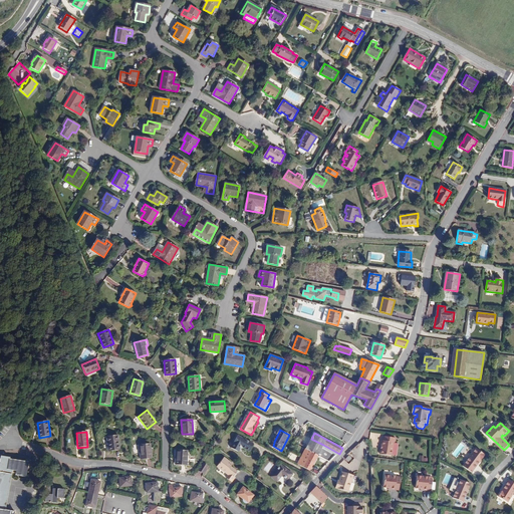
[(117,436),(106,437),(108,451),(119,450),(117,436)]
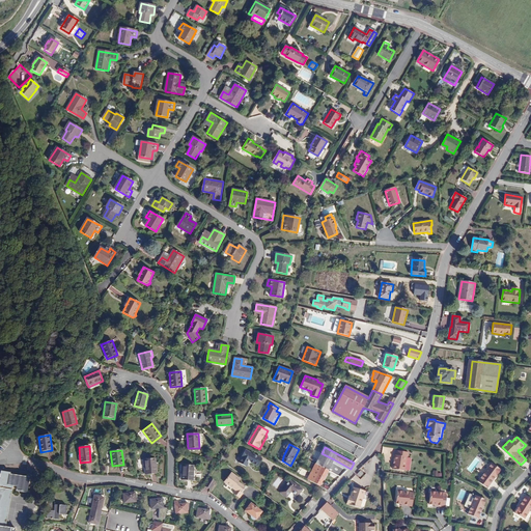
[(261,458),(246,450),(239,463),(254,471),(261,458)]
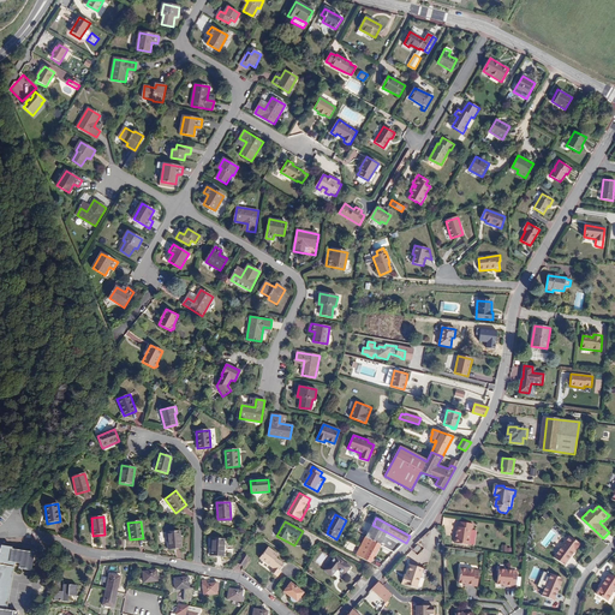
[(467,544),(470,529),(471,529),(472,524),(458,521),(458,527),(457,526),(454,543),(467,544)]
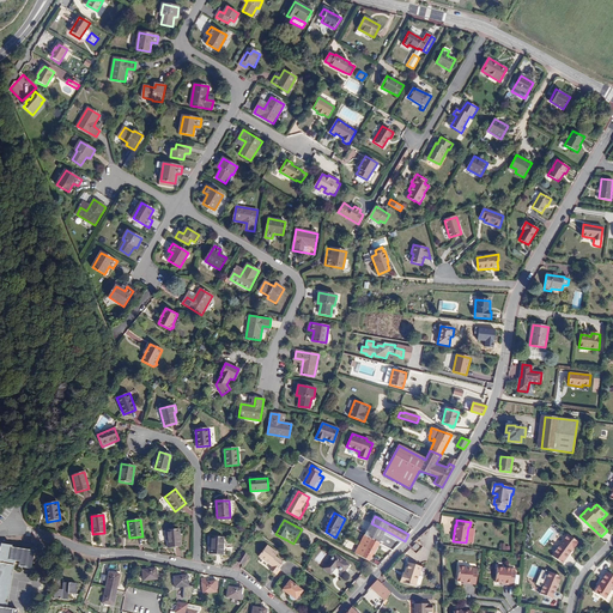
[(386,530),(371,523),(366,533),(375,538),(374,539),(376,540),(375,541),(378,544),(386,530)]
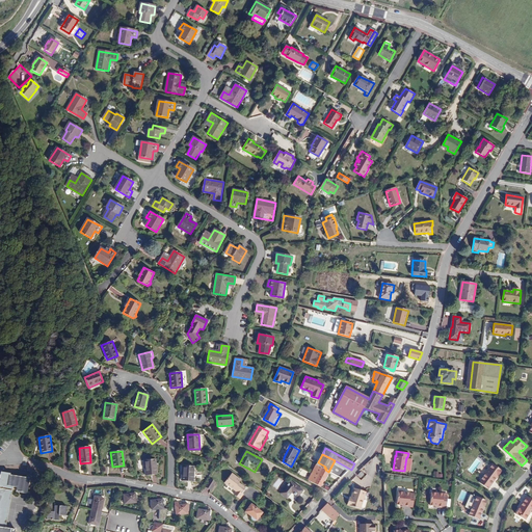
[(156,459),(144,460),(145,476),(157,475),(156,459)]
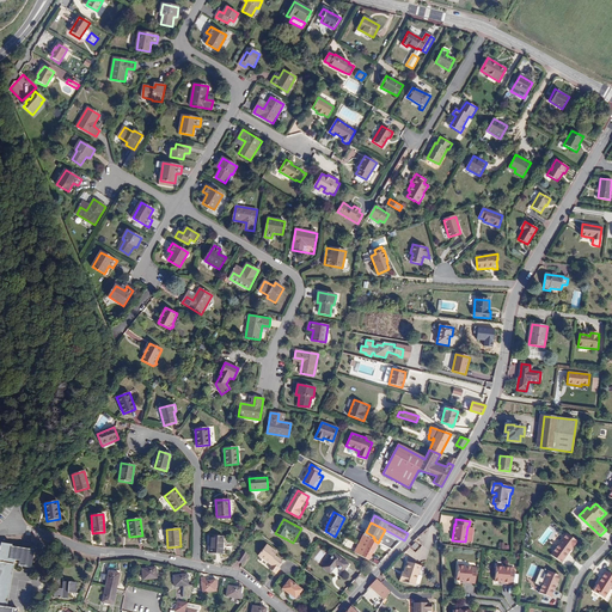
[(366,532),(354,552),(368,561),(378,543),(374,540),(375,539),(373,538),(374,537),(366,532)]
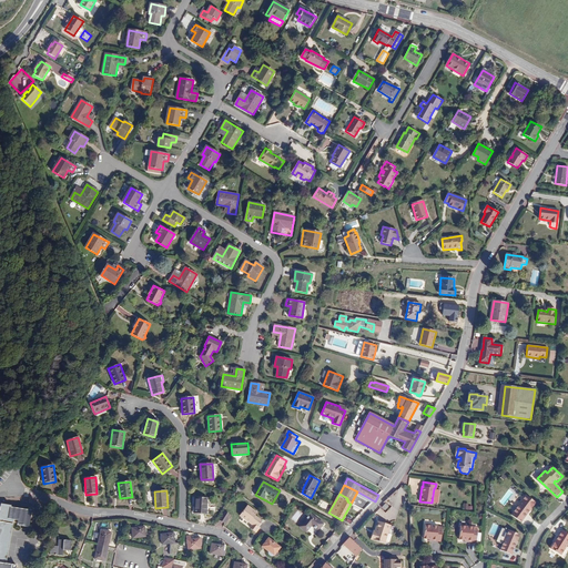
[(537,503),(527,495),(511,514),(521,521),(530,510),(530,509),(531,507),(533,508),(537,503)]
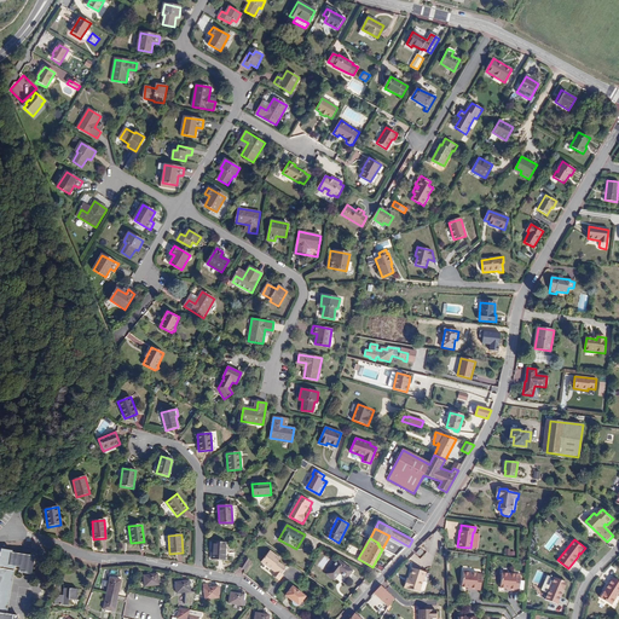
[(226,543),(213,542),(212,560),(225,561),(226,543)]
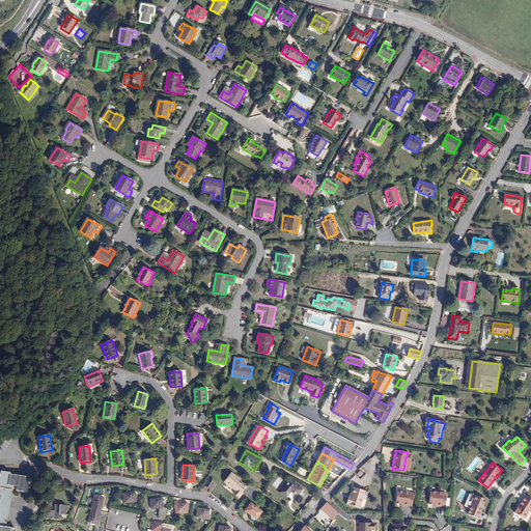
[(0,530),(15,530),(16,528),(6,527),(12,488),(17,490),(17,492),(26,494),(28,477),(1,473),(0,476),(0,530)]
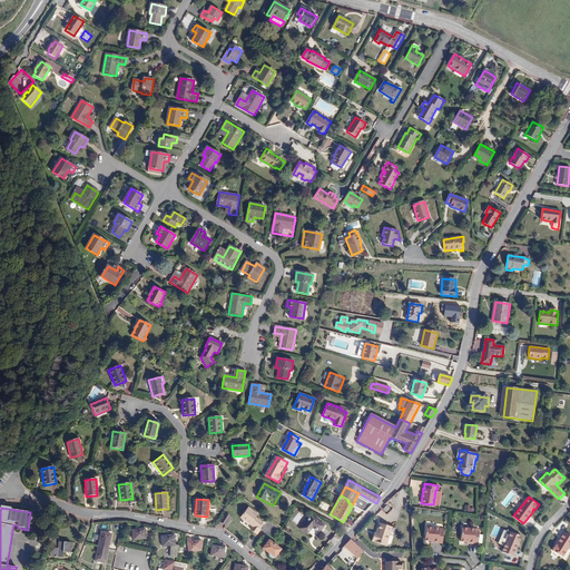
[(241,518),(253,527),(251,530),(257,534),(261,530),(258,528),(263,523),(255,518),(257,514),(249,508),(241,518)]
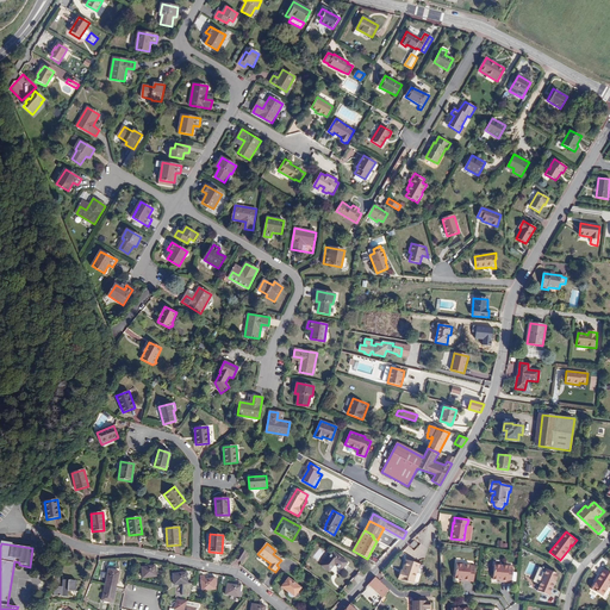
[(247,554),(240,549),(235,558),(242,562),(247,554)]
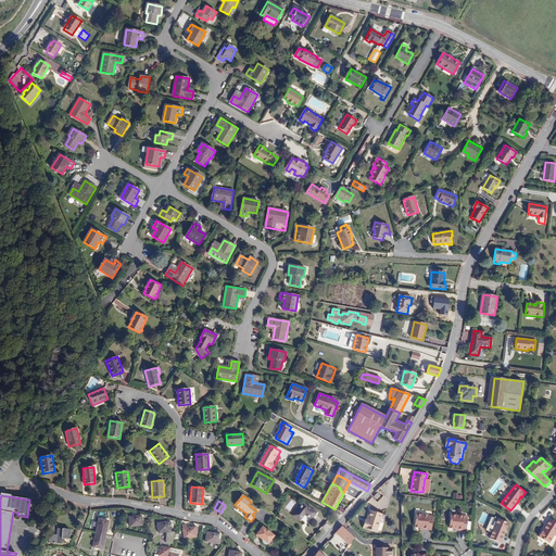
[(316,513),(304,503),(293,516),(300,521),(305,515),(311,519),(316,513)]
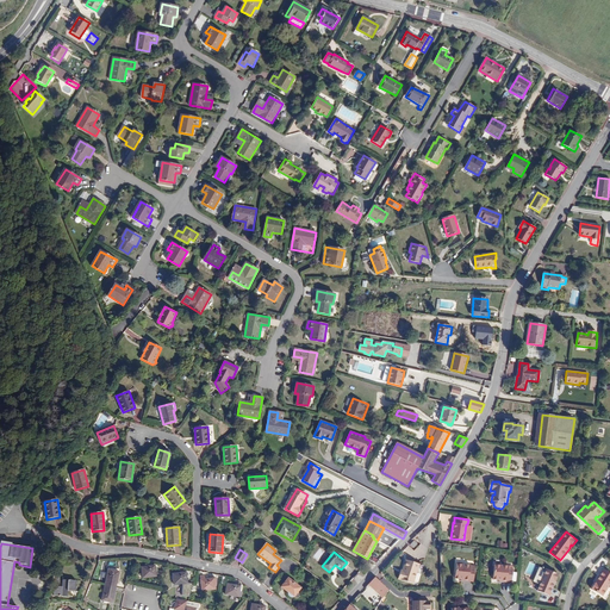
[(414,584),(421,564),(406,560),(403,572),(400,572),(398,578),(414,584)]
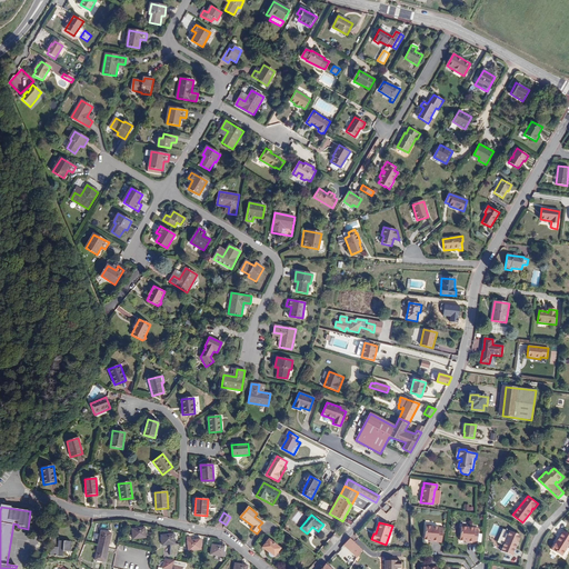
[(426,526),(425,539),(441,541),(443,530),(439,529),(439,527),(431,526),(431,525),(428,525),(426,526)]
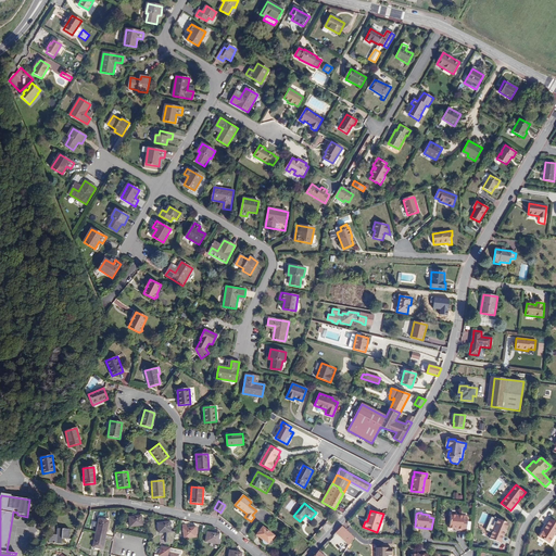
[(452,516),(450,529),(467,531),(468,520),(465,520),(465,518),(457,517),(456,515),(453,515),(452,516)]
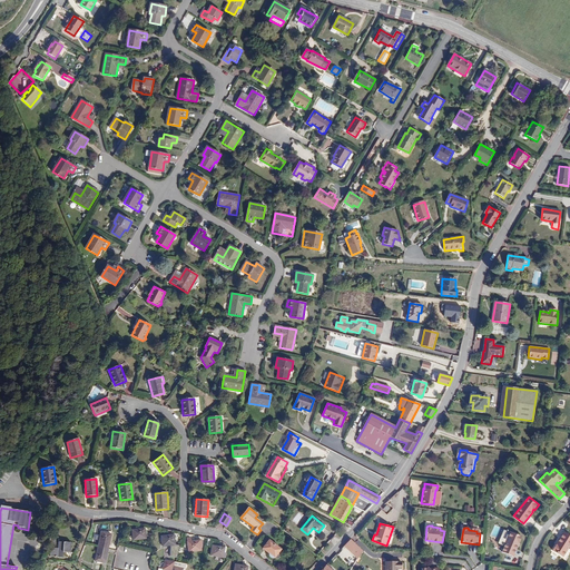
[(145,529),(133,530),(134,540),(146,538),(145,529)]
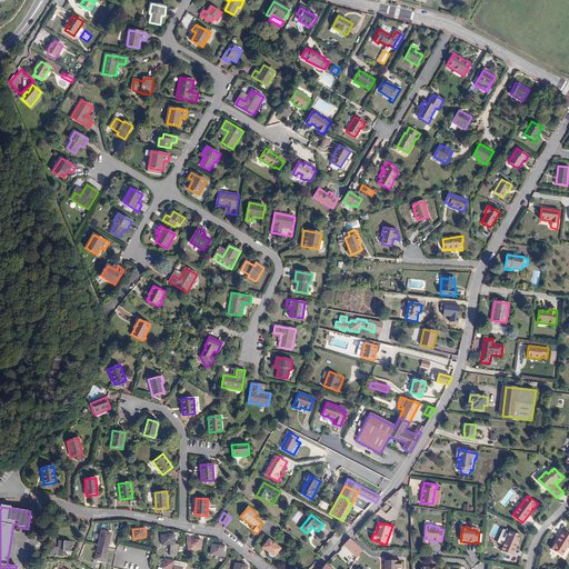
[(519,535),(507,530),(499,550),(511,555),(519,535)]
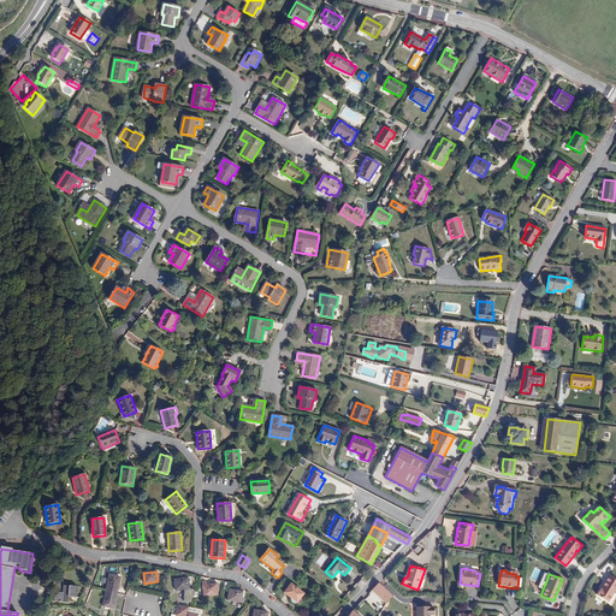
[(110,576),(106,592),(117,593),(120,578),(110,576)]
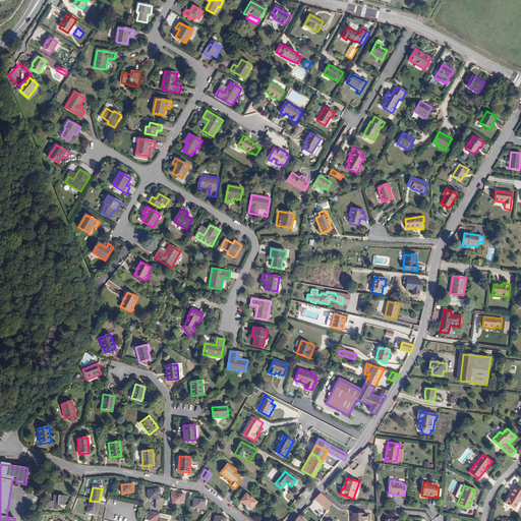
[(520,500),(520,490),(516,487),(505,503),(514,510),(520,500)]
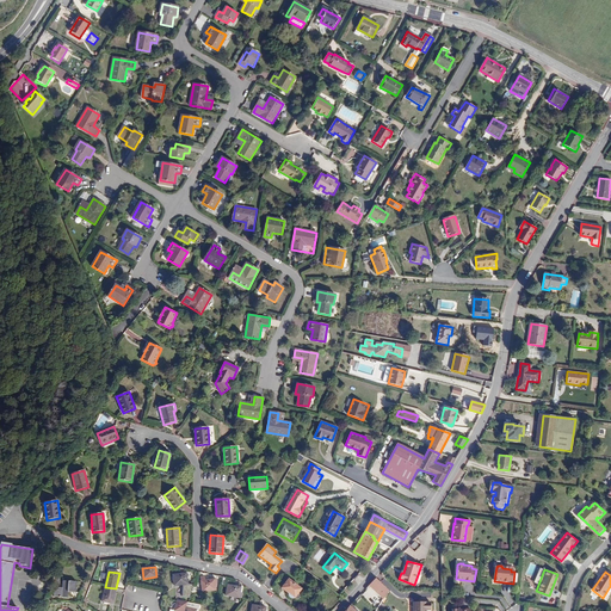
[(186,574),(173,575),(174,586),(187,585),(186,574)]
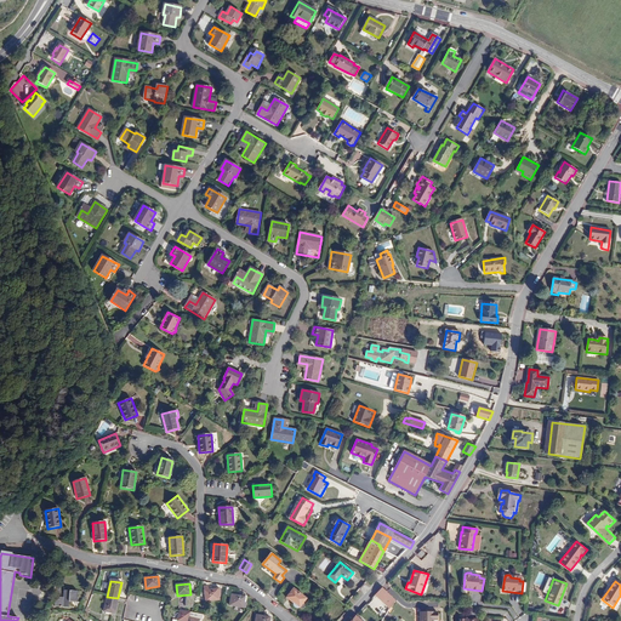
[(217,590),(205,591),(206,602),(218,600),(217,590)]
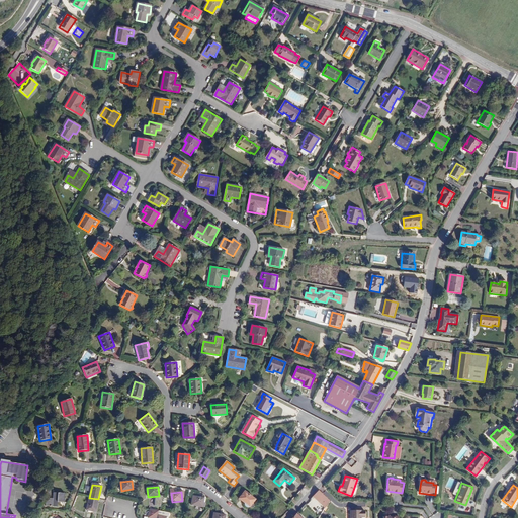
[(255,499),(245,492),(239,499),(250,506),(255,499)]
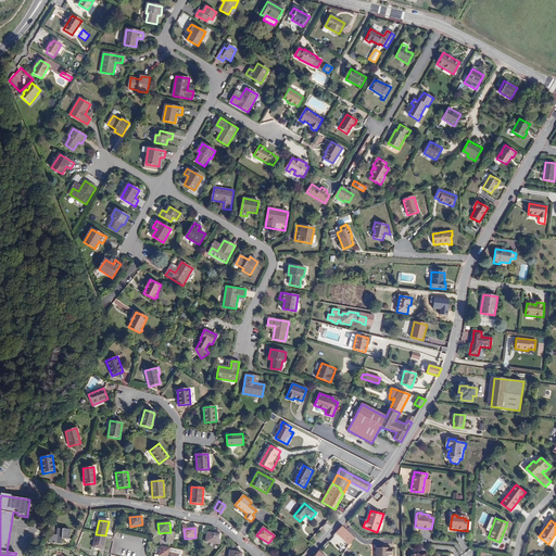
[(49,534),(49,543),(61,544),(61,539),(70,540),(70,530),(58,529),(57,535),(49,534)]
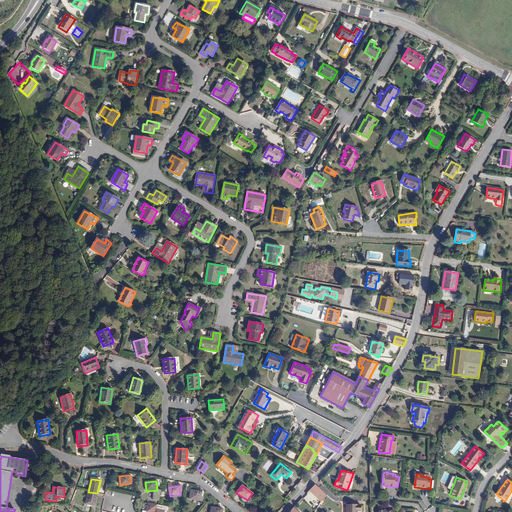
[(321,490),(315,495),(321,502),(326,495),(321,490)]
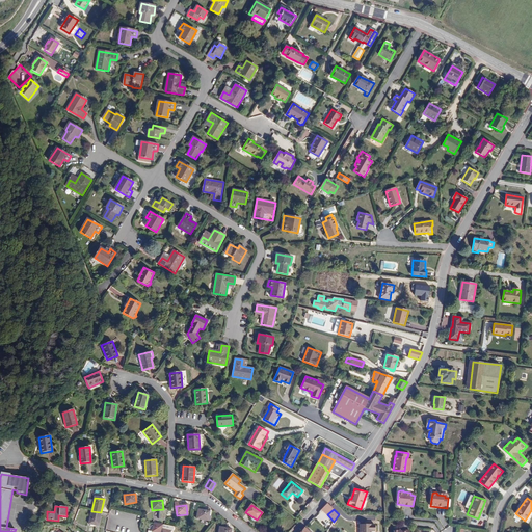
[(198,510),(196,519),(211,522),(212,516),(209,516),(210,511),(198,510)]
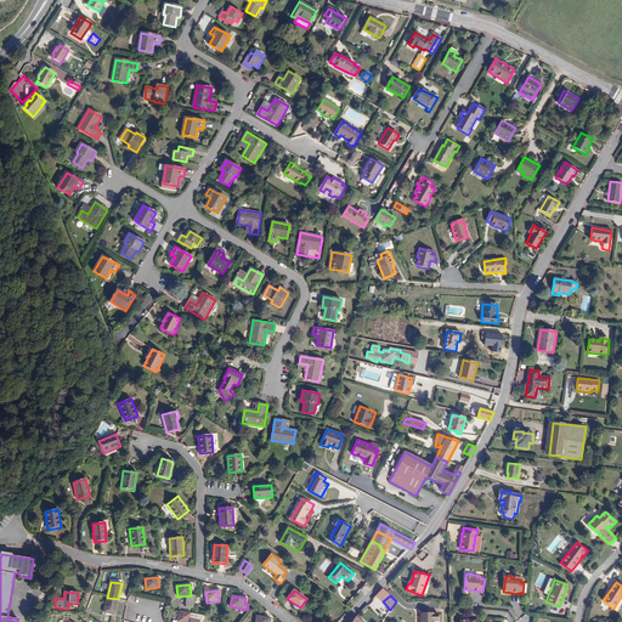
[(118,599),(107,598),(103,612),(114,615),(118,599)]
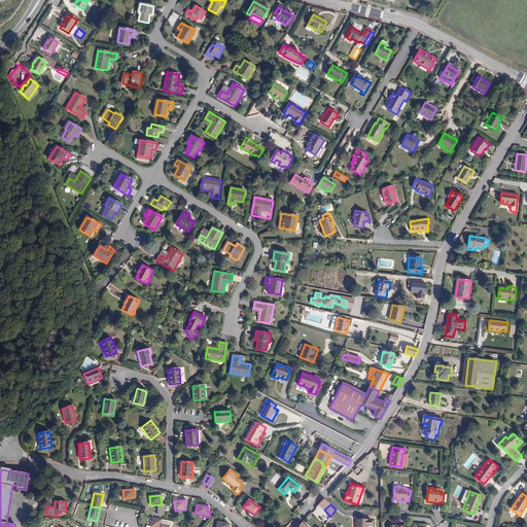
All buildings are outlined.
